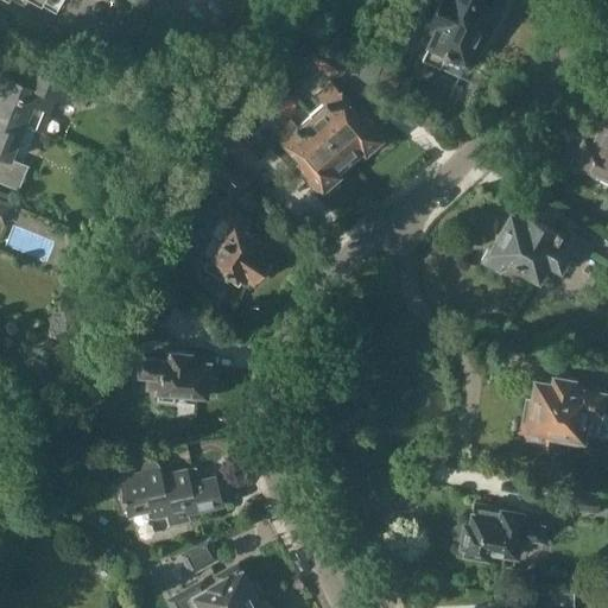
[(460,71),(477,35),(487,39),(505,0),(441,0),(429,26),(437,30),(423,59),(439,68),(442,64),(457,73),(458,70),(460,71)]
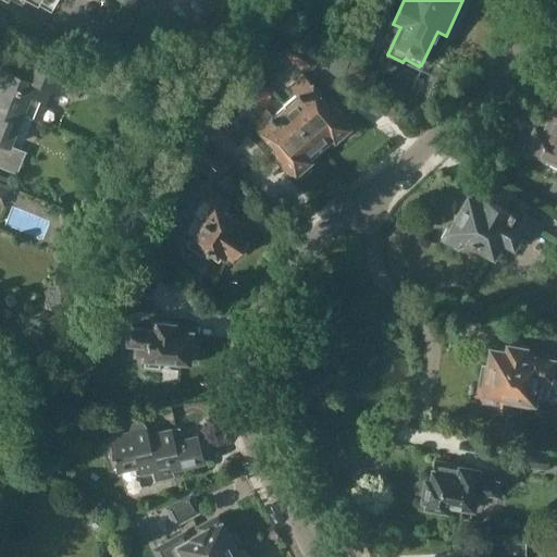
[(359,84),(366,71),(367,67),(368,69),(369,66),(368,66),(378,46),(379,47),(380,45),(364,37),(345,77),(359,84)]
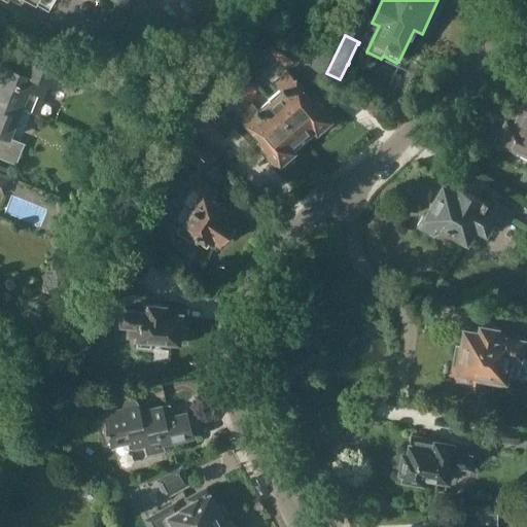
[(299,51),(276,37),(267,53),(288,66),(299,51)]
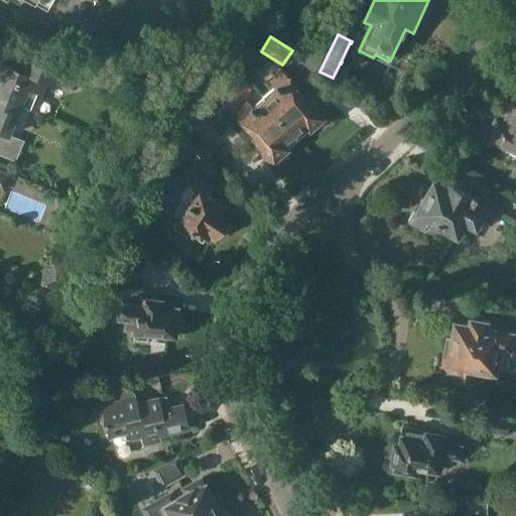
[(0,97),(21,106),(36,112),(47,83),(62,89),(71,69),(36,54),(28,75),(4,65),(0,73),(0,97)]
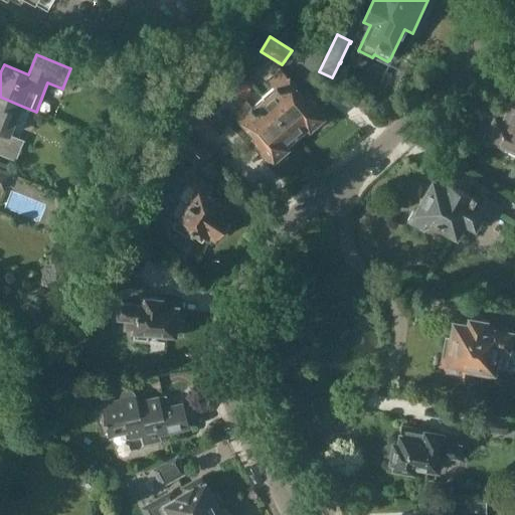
[(265,100),(298,138),(310,129),(309,128),(326,113),(306,90),(302,94),(281,69),(268,80),(277,91),(265,100)]
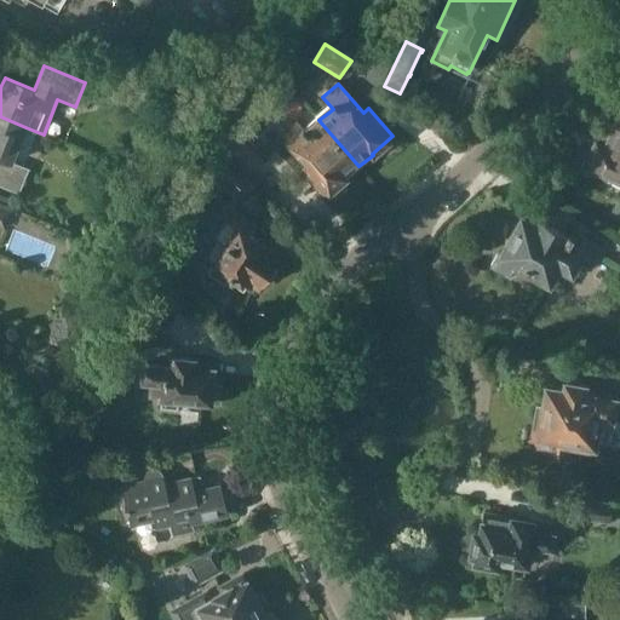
[(0,116),(0,185),(19,194),(29,170),(11,162),(26,127),(0,116)]
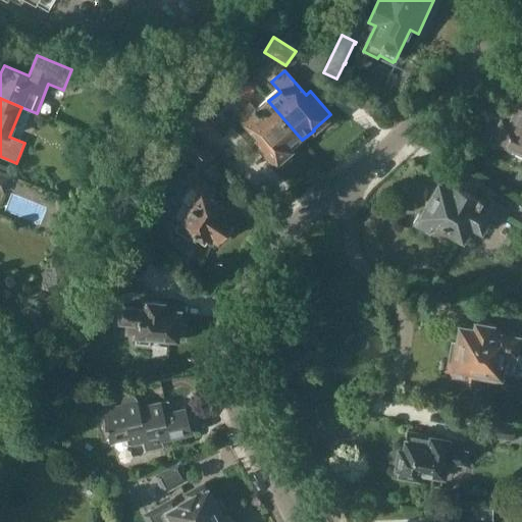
[(302,140),(268,101),(257,111),(248,101),(236,112),(257,137),(252,141),(272,164),(290,150),(302,140)]
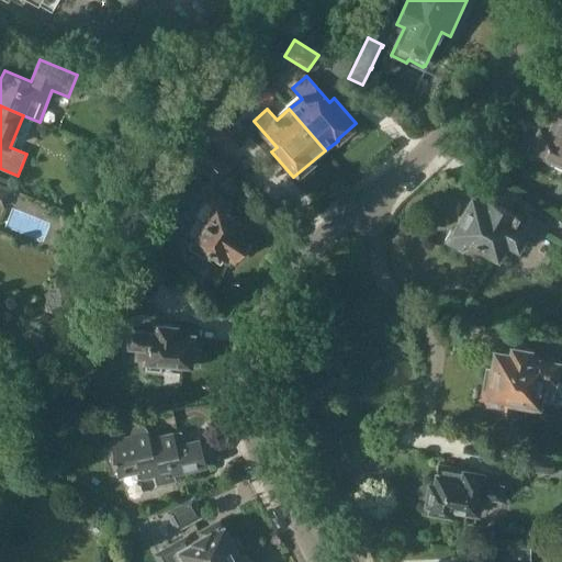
[(561,119),(555,116),(548,133),(532,125),(524,143),(547,155),(544,159),(561,167),(561,119)]
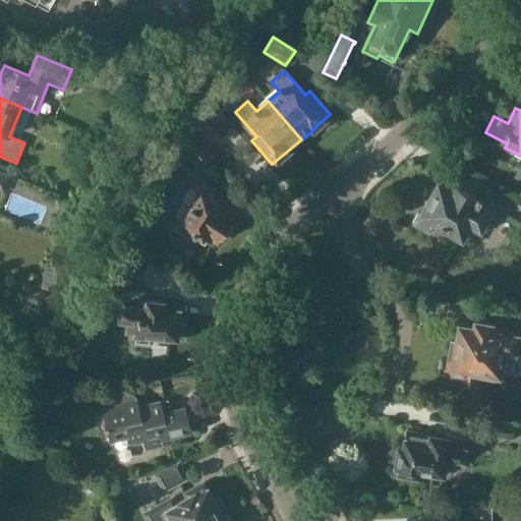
[(191,127),(208,145),(219,134),(203,117),(191,127)]
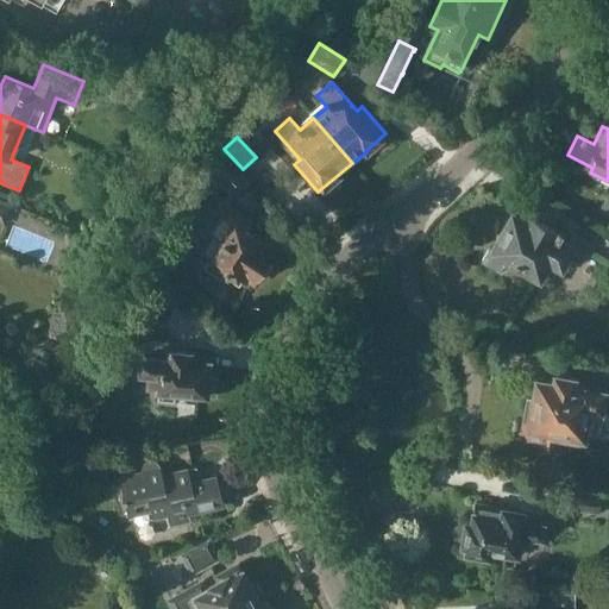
[(244,173),(221,150),(207,165),(228,188),(244,173)]
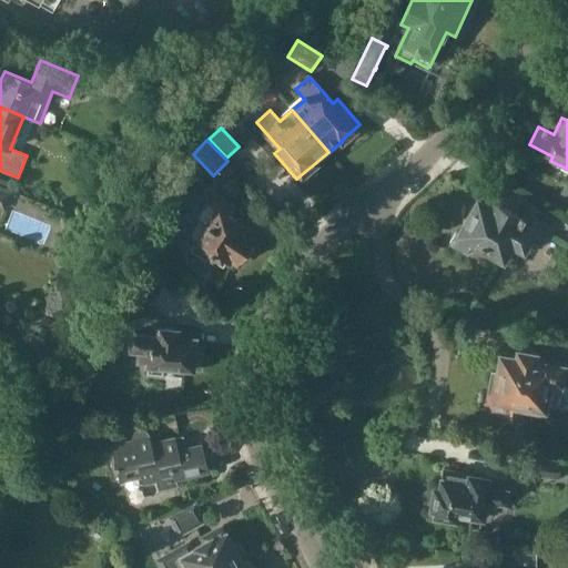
[(0,206),(6,210),(11,193),(0,189),(0,206)]
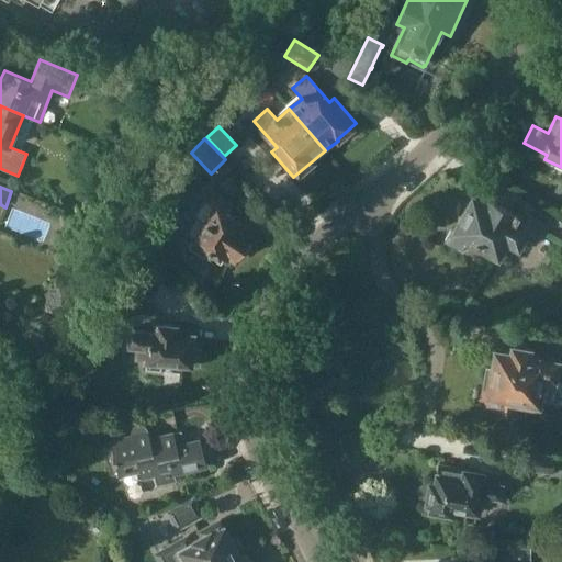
[(213,191),(206,200),(194,220),(202,225),(188,247),(186,250),(186,253),(187,255),(187,256),(188,257),(190,259),(192,260),(193,260),(195,261),(197,260),(199,260),(202,257),(206,250),(209,251),(210,249),(226,260),(228,256),(234,259),(251,235),(245,232),(248,227),(242,222),(240,223),(226,213),(232,204),(213,191)]
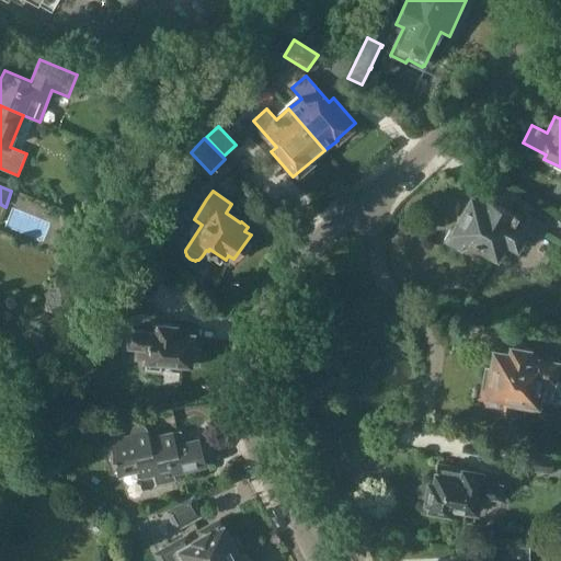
[(472,196),(453,229),(451,228),(450,230),(451,230),(446,239),(461,249),(464,244),(465,244),(468,240),(504,262),(519,236),(533,242),(541,227),(513,210),(512,212),(487,197),(483,203),(472,196)]
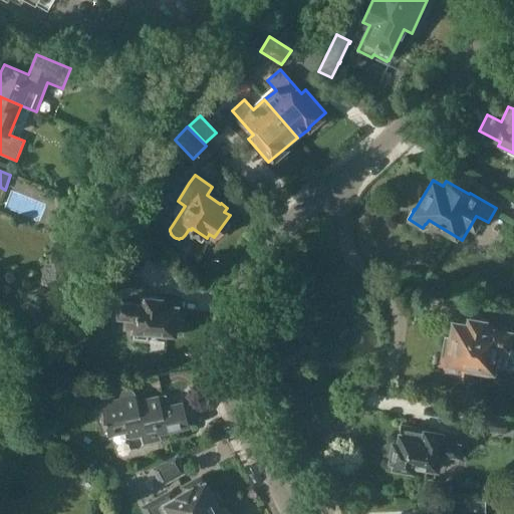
[(146,258),(125,248),(118,261),(140,271),(146,258)]
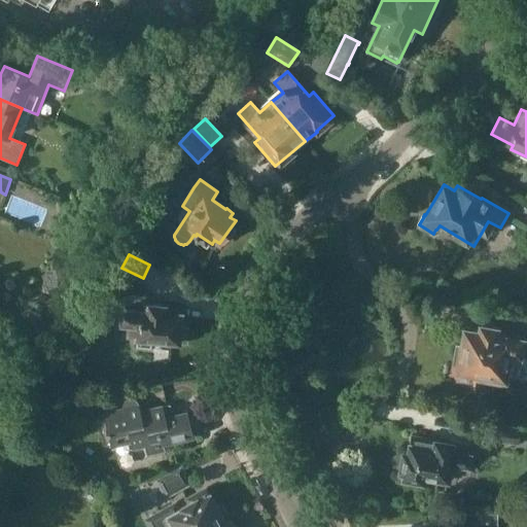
[(151,339),(186,342),(187,328),(179,327),(180,315),(171,314),(171,306),(140,303),(139,310),(123,308),(120,323),(138,325),(137,345),(150,347),(151,339)]
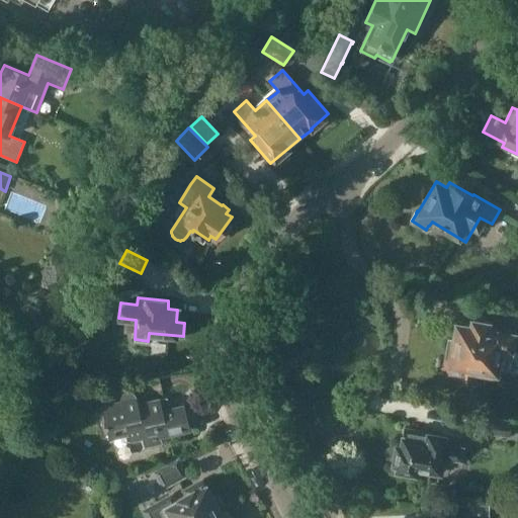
[(472,320),(470,326),(456,323),(453,340),(449,339),(445,358),(450,359),(449,361),(459,363),(457,377),(473,381),(476,371),(496,375),(501,348),(517,351),(517,335),(488,329),(489,323),(472,320)]
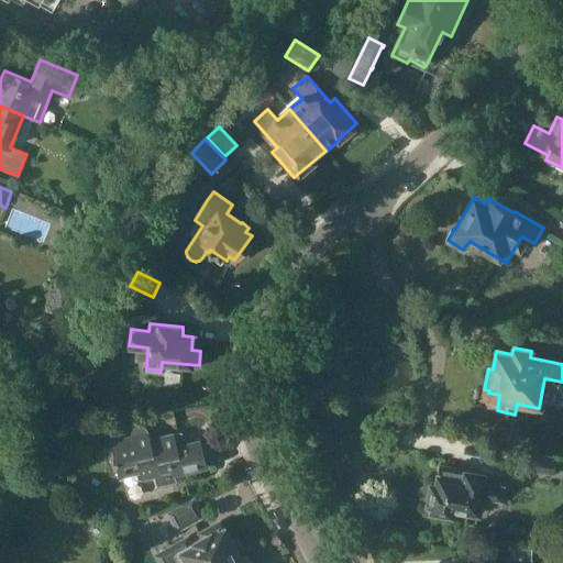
[(146,433),(145,427),(144,426),(143,424),(142,423),(141,422),(140,421),(139,421),(136,421),(135,421),(134,422),(132,422),(131,423),(130,424),(130,427),(129,428),(129,429),(129,430),(109,435),(111,441),(119,475),(143,470),(144,477),(153,476),(155,483),(173,478),(172,474),(201,466),(195,441),(189,442),(186,431),(148,440),(147,432),(146,433)]
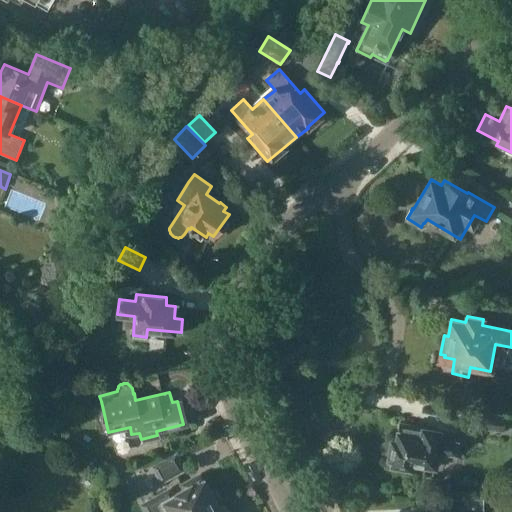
[(475,416),(474,425),(503,431),(505,421),(475,416)]
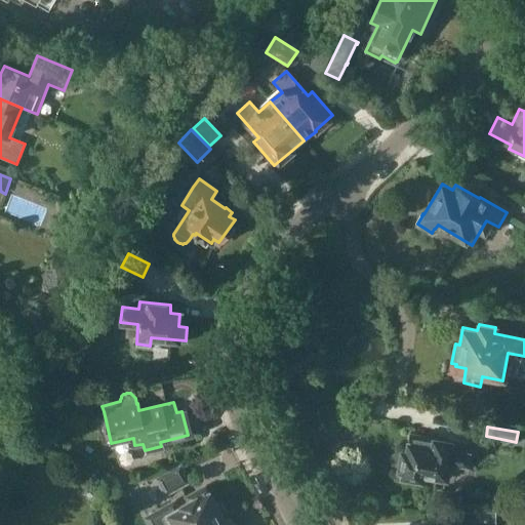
[(451,441),(409,434),(406,451),(401,451),(401,453),(397,453),(396,453),(395,453),(393,454),(392,455),(392,456),(391,457),(391,458),(391,460),(391,461),(392,462),(392,463),(393,465),(394,466),(395,466),(397,467),(398,467),(398,470),(403,471),(402,477),(420,480),(421,474),(446,479),(446,475),(448,474),(450,466),(448,463),(449,459),(468,462),(470,445),(451,442),(451,441)]
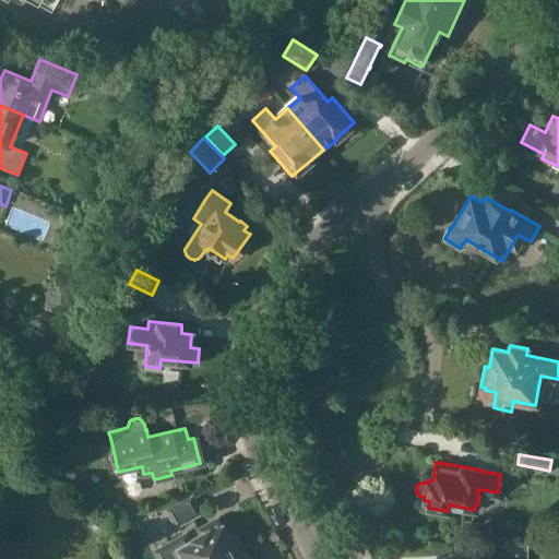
[(163,506),(174,525),(200,511),(191,492),(163,506)]
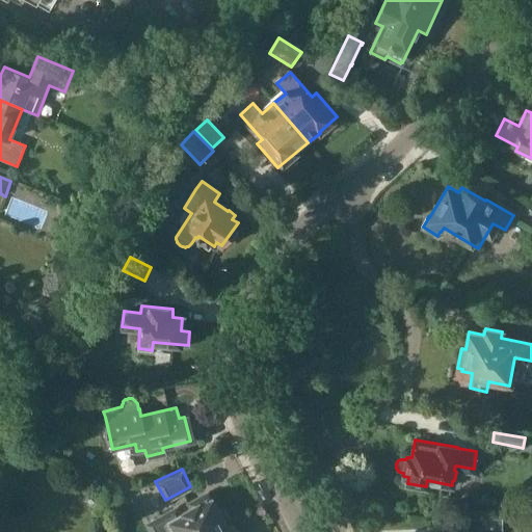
[(176,531),(179,531),(210,531),(225,524),(224,522),(229,517),(224,509),(218,511),(210,496),(190,506),(185,502),(178,506),(176,502),(142,522),(148,531),(176,531)]
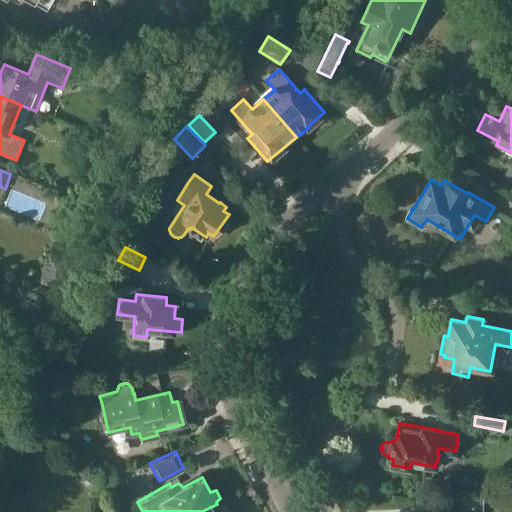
[(446,497),(446,511),(483,511),(484,497),(446,497)]
